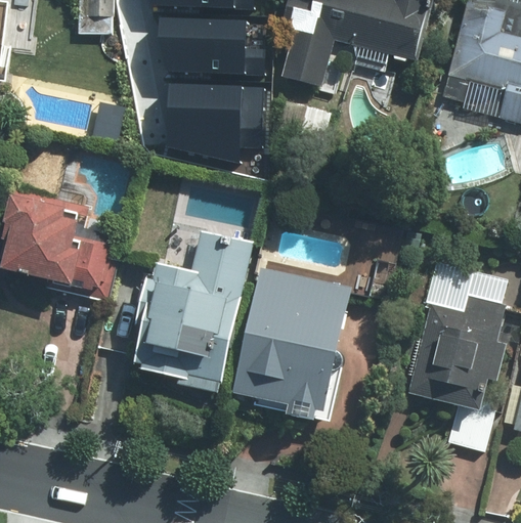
[(114,16),(113,0),(77,0),(78,34),(111,34),(112,16),(114,16)]
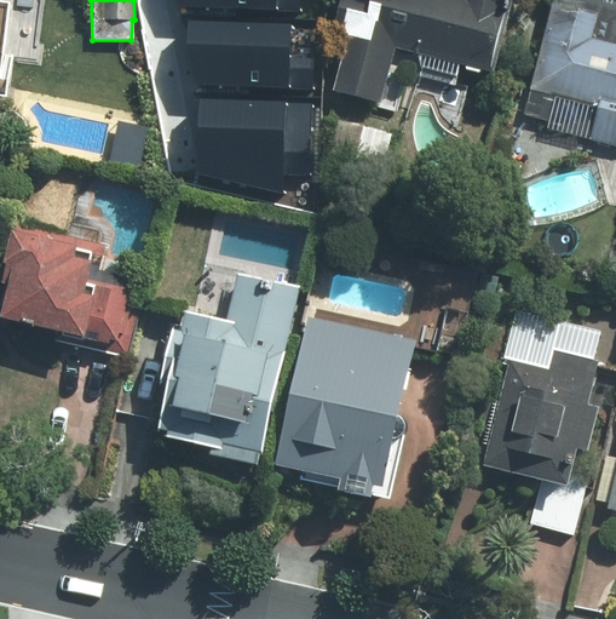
[(178,0),(180,7),(300,13),(300,0),(178,0)]
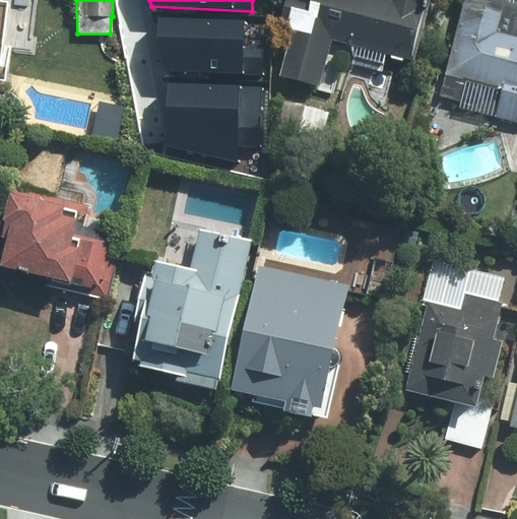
[(332,35),(407,57),(421,15),(413,13),(417,0),(286,0),(281,18),(297,23),(280,76),(316,86),(332,35)]
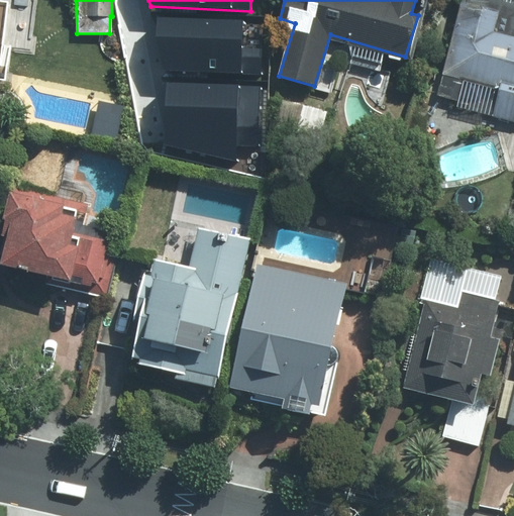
[(499,13),(458,4),(441,75),(499,89),(492,117),(513,122),(513,39),(493,34),(499,13)]
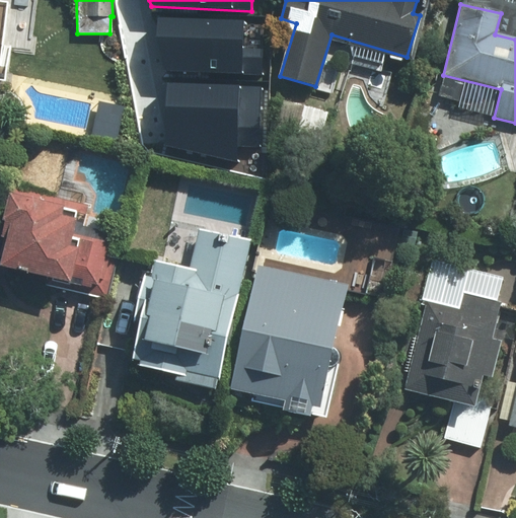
[(161,71),(262,76),(263,49),(244,48),(245,20),(158,16),(157,39),(161,71)]
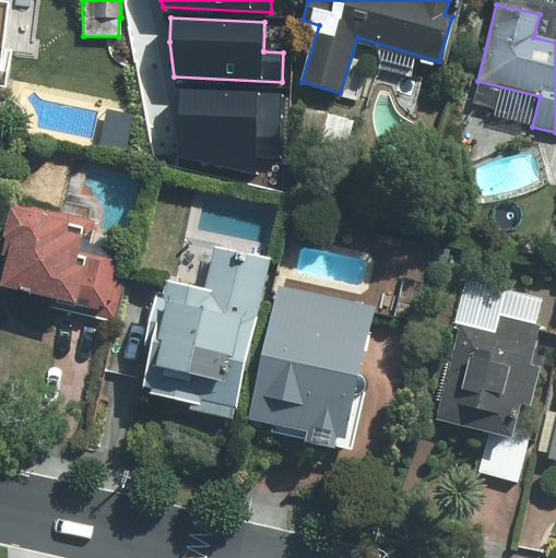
[(0,87),(9,88),(14,44),(0,42),(0,87)]
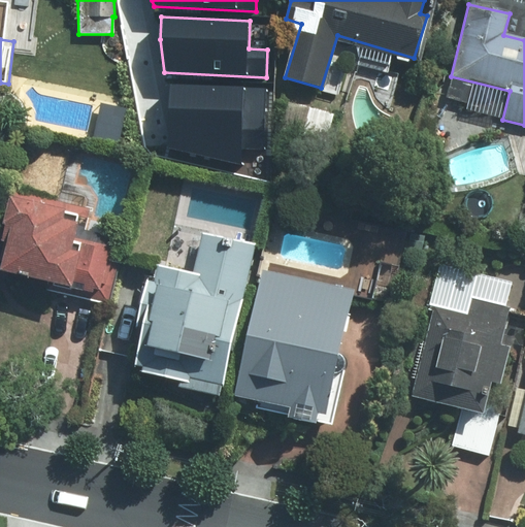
[(264,150),(265,89),(170,87),(170,150),(241,166),(241,150),(264,150)]
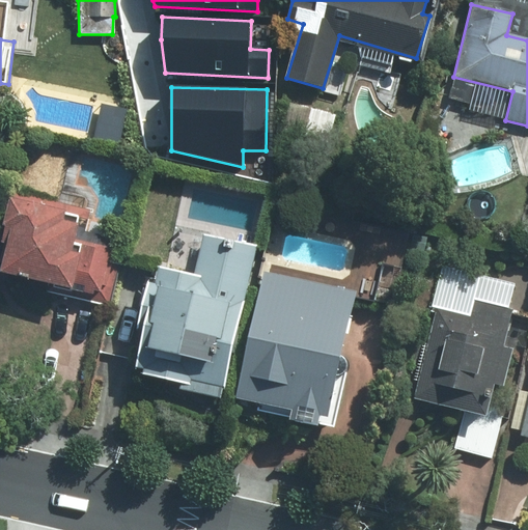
[(0,242),(3,243),(0,253),(0,273),(110,303),(124,250),(80,238),(87,212),(9,191),(0,226),(0,242)]
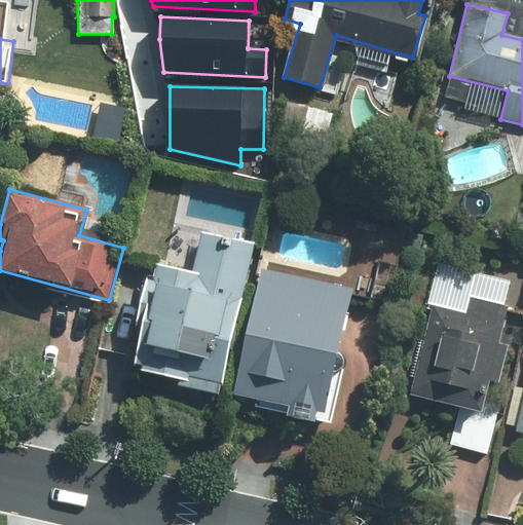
[(223,386),(253,242),(204,232),(196,273),(155,265),(134,368),(223,386)]
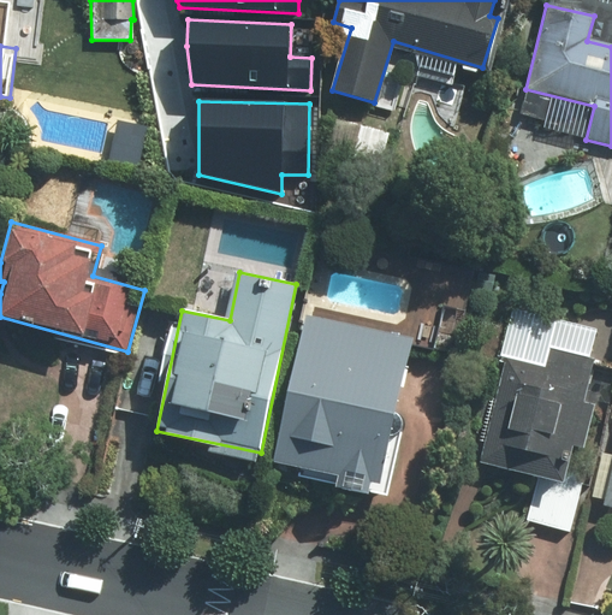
[(299,480),(368,495),(369,486),(380,489),(413,338),(304,315),(272,465),(301,472),(299,480)]
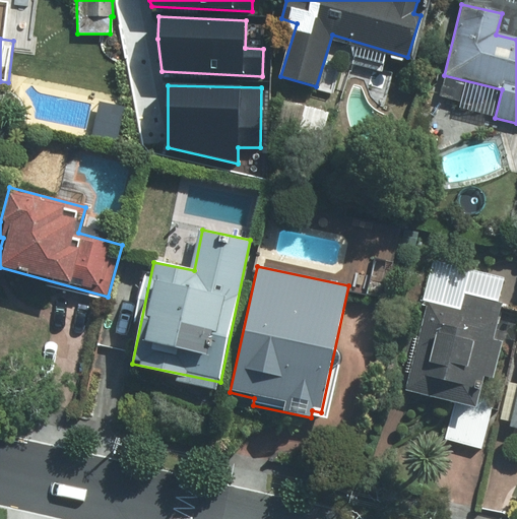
[(476,406),(482,380),(494,382),(503,342),(493,340),(501,303),(463,295),(460,309),(426,301),(406,389),(455,400),(447,440),(481,447),(490,409),(476,406)]
